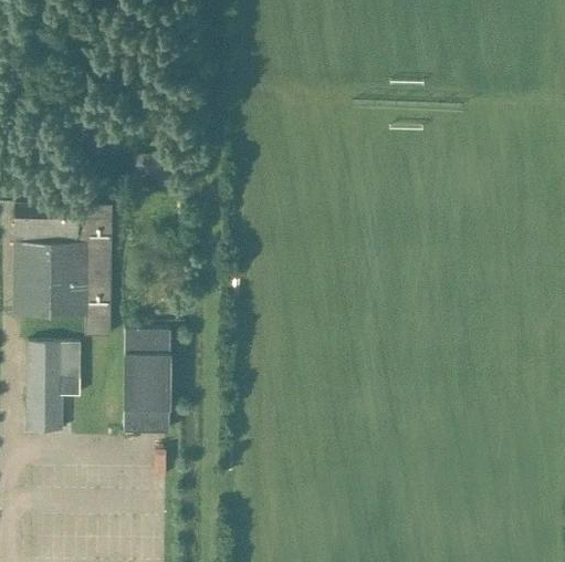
[(169,156),(136,156),(136,176),(137,176),(137,180),(164,181),(164,176),(169,176),(169,156)]
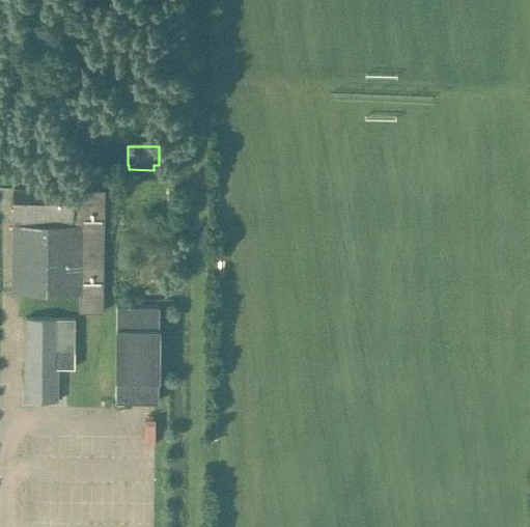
[(73,192),(15,191),(12,296),(80,296),(80,314),(104,315),(105,192),(73,192)]
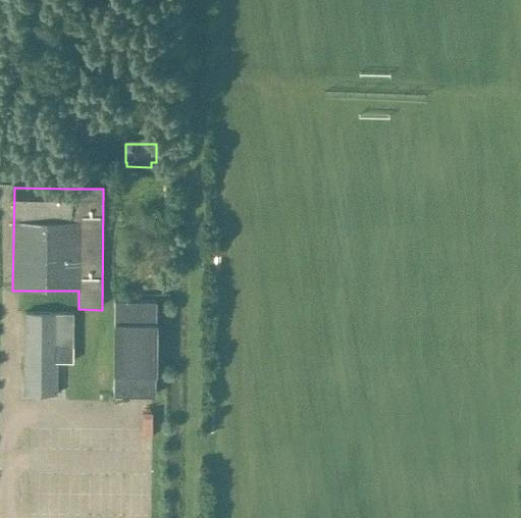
[(156,304),(115,303),(114,397),(156,397),(156,304)]
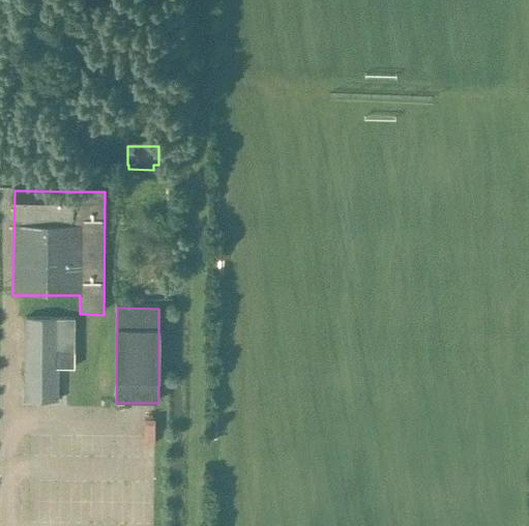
[(75,320),(25,320),(25,402),(58,402),(58,354),(75,354),(75,320)]
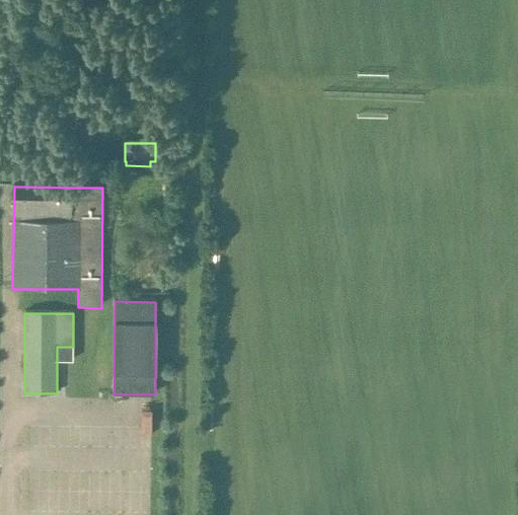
[(152,406),(140,406),(140,430),(152,430),(152,406)]
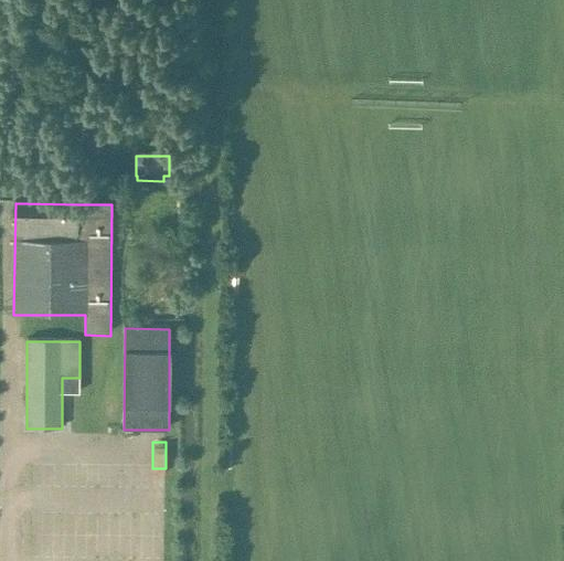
All buildings are outlined.
